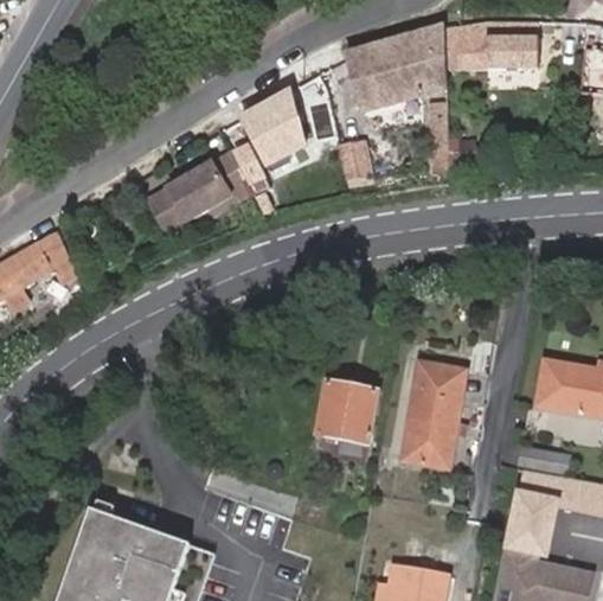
[(444,64),(446,70),(537,69),(536,19),(504,19),(485,19),(442,27),(444,64)]
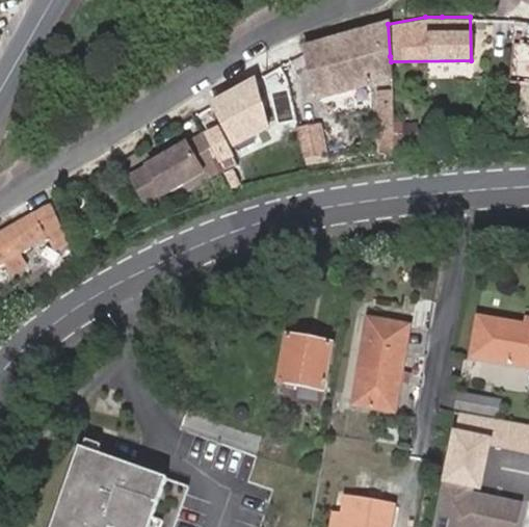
[(528,22),(517,19),(513,19),(511,32),(511,46),(507,84),(520,87),(521,80),(523,47),(528,47),(528,22)]
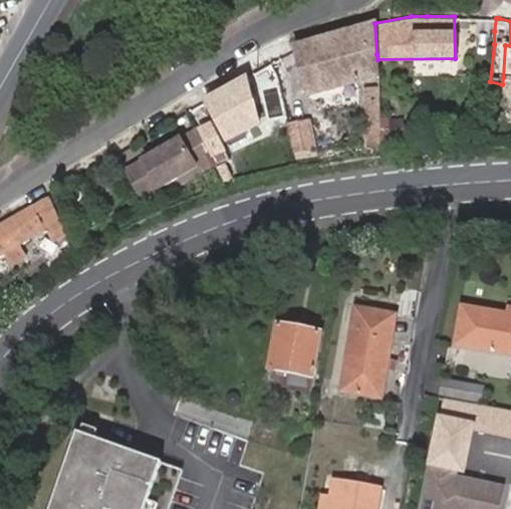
[(307,42),(296,46),(302,71),(307,93),(319,90),(361,86),(364,144),(380,143),(377,67),(377,59),(376,54),(374,23),(354,28),(307,42)]
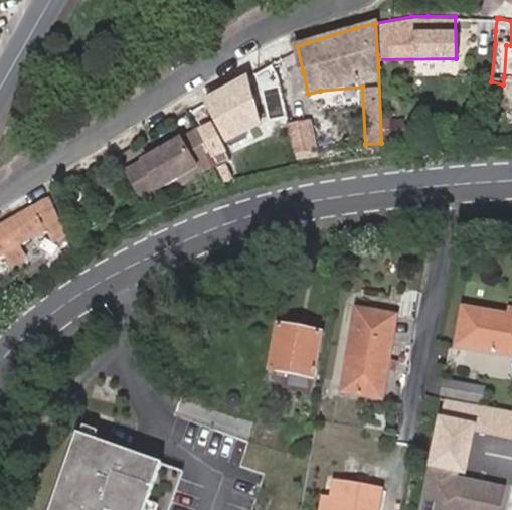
[(273,58),(211,92),(219,106),(251,90),(249,86),(279,70),(273,58)]
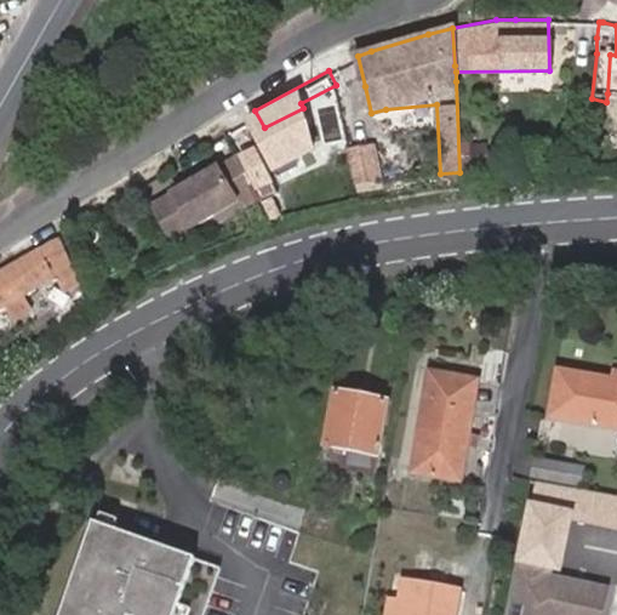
[(343,147),(348,177),(372,174),(369,144),(343,147)]
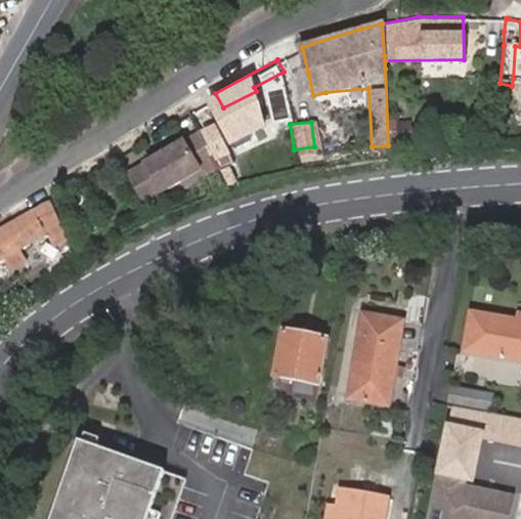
[(214,164),(197,127),(140,161),(141,163),(125,172),(141,199),(179,176),(196,167),(200,172),(214,164)]
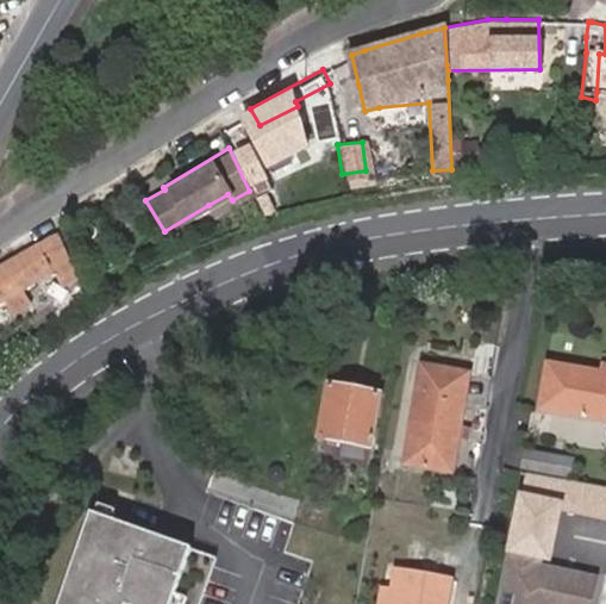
[(208,205),(212,212),(232,200),(227,194),(208,205)]
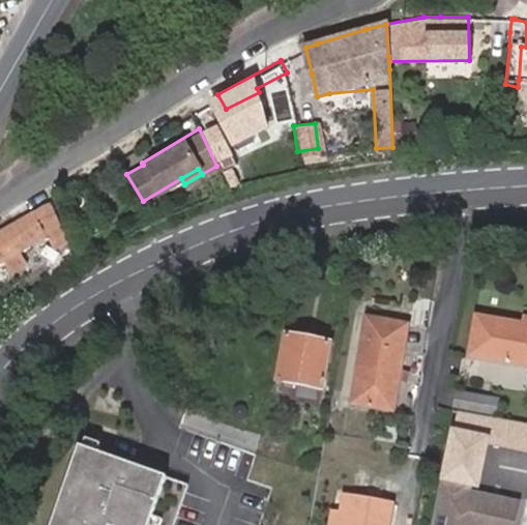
[(61,245),(47,200),(30,211),(38,237),(46,235),(51,250),(61,245)]
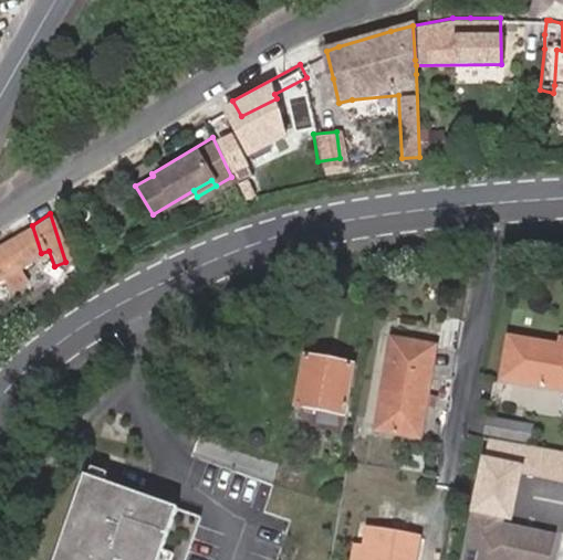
[(17,234),(0,243),(0,276),(30,259),(17,234)]
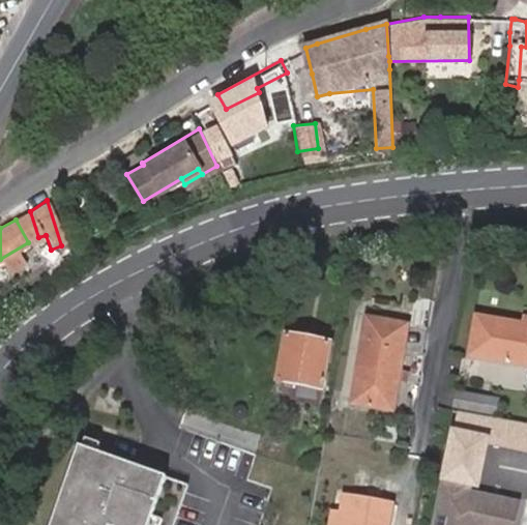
[(474,314),(467,353),(526,363),(526,315),(524,314),(523,322),(474,314)]
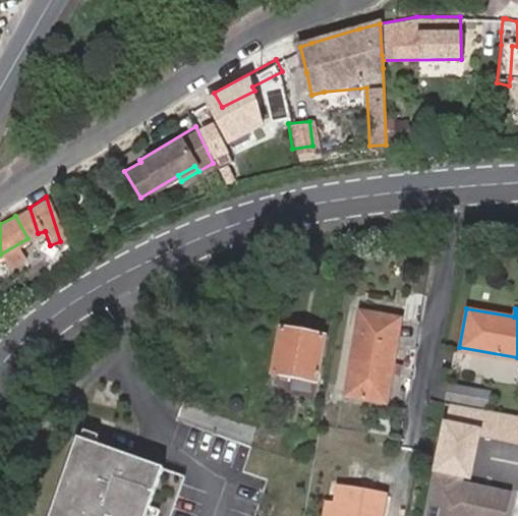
[(390,341),(395,316),(363,310),(350,394),(388,400),(397,342),(390,341)]
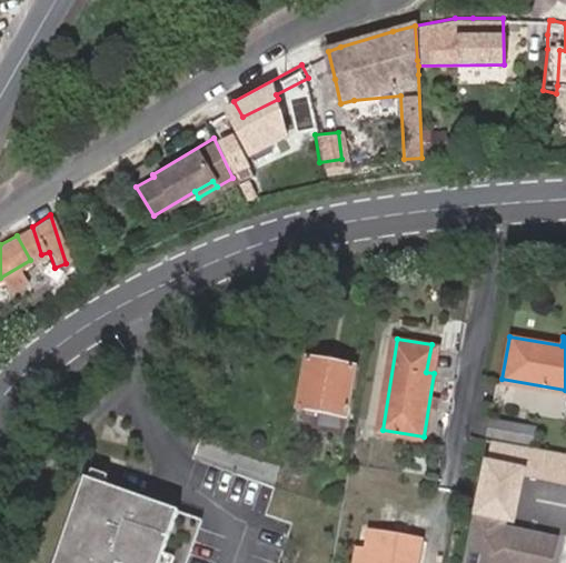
[(438,345),(432,344),(426,372),(434,373),(438,345)]
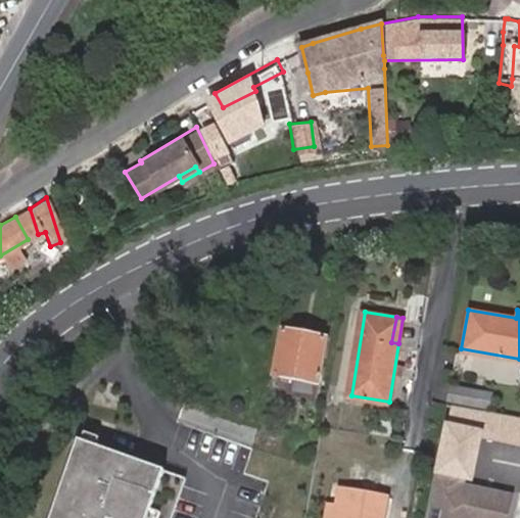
[(318,383),(326,339),(281,330),(273,374),(318,383)]
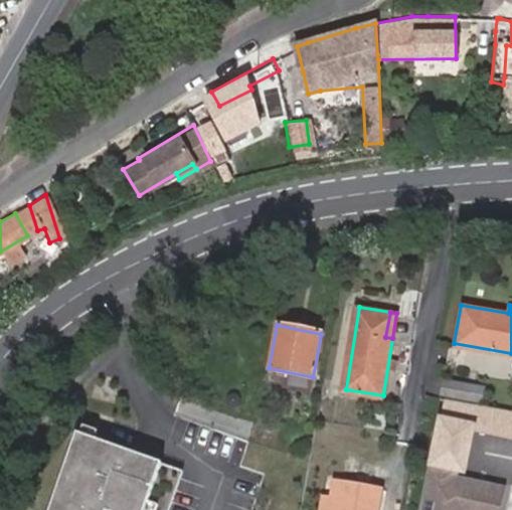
[(472,384),(442,379),(439,393),(469,399),(472,384)]
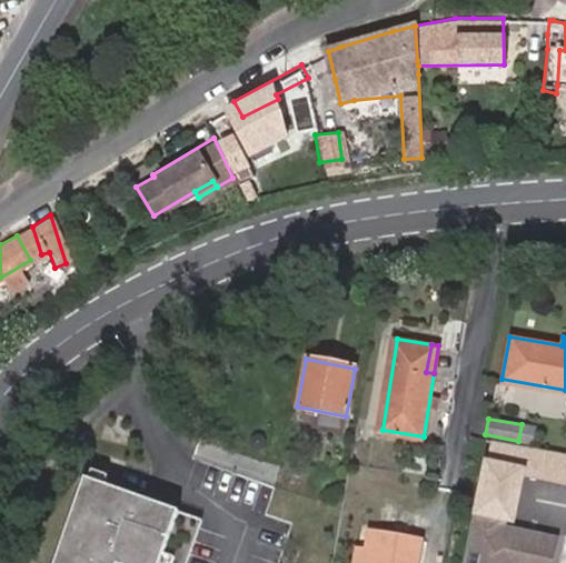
[(514,463),(485,456),(463,562),(550,562),(558,529),(503,518),(514,463)]
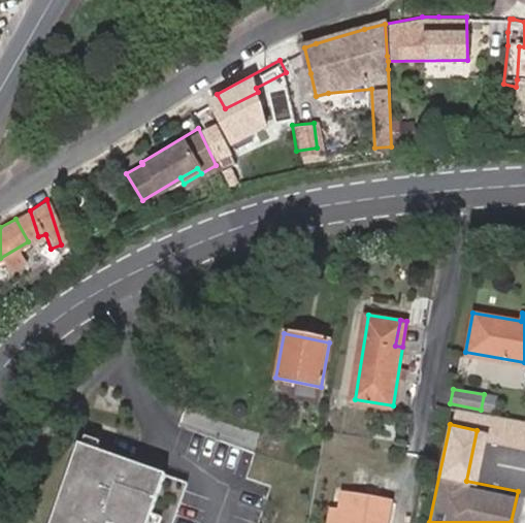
[(80,440),(51,522),(170,522),(187,478),(80,440)]
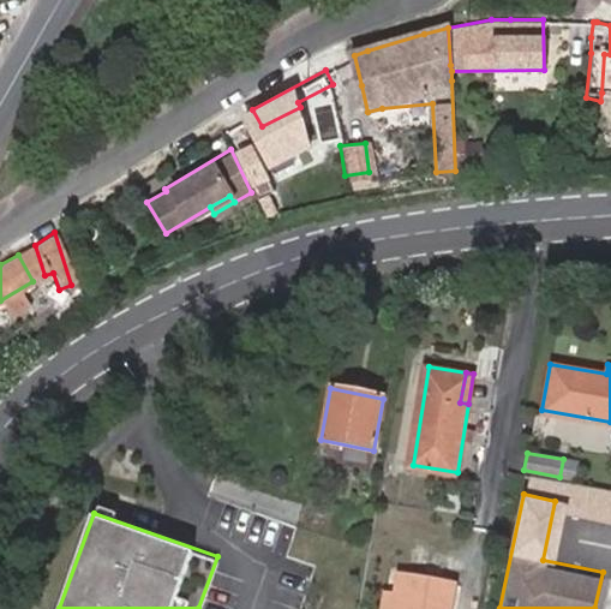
[(449,608),(455,583),(396,571),(391,591),(387,590),(383,608),(449,608)]
